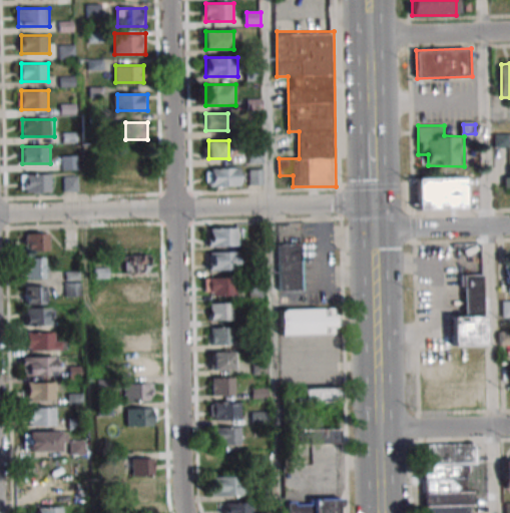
[(264,162),(264,149),(249,149),(249,162),(264,162)]
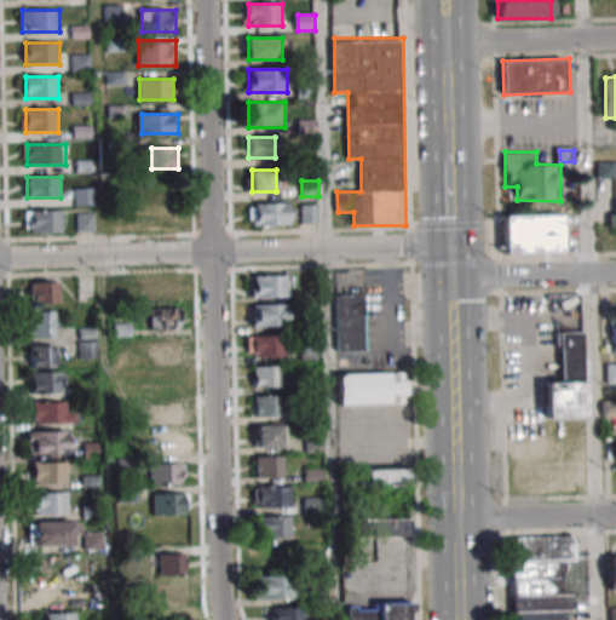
[(78,189),(78,205),(95,205),(95,189),(78,189)]
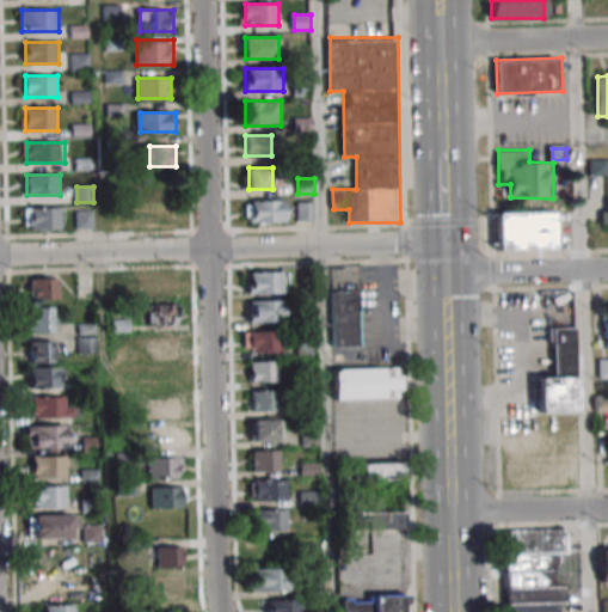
[(288,222),(288,201),(249,201),(249,222),(288,222)]
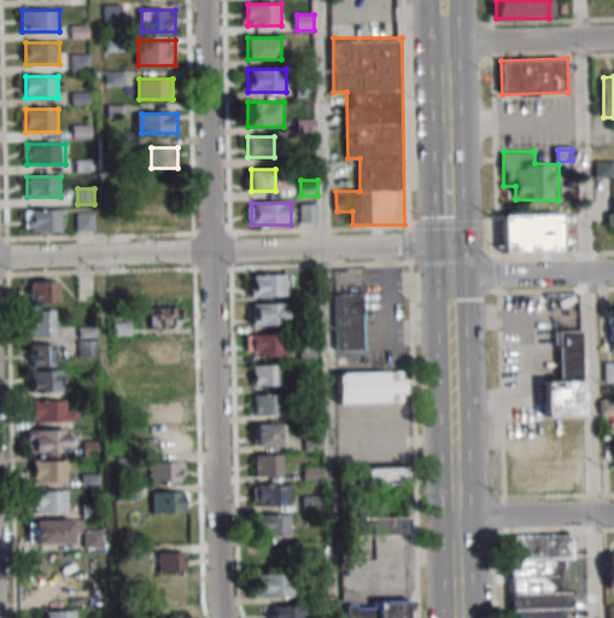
[(302,222),(320,222),(320,205),(302,205),(302,222)]
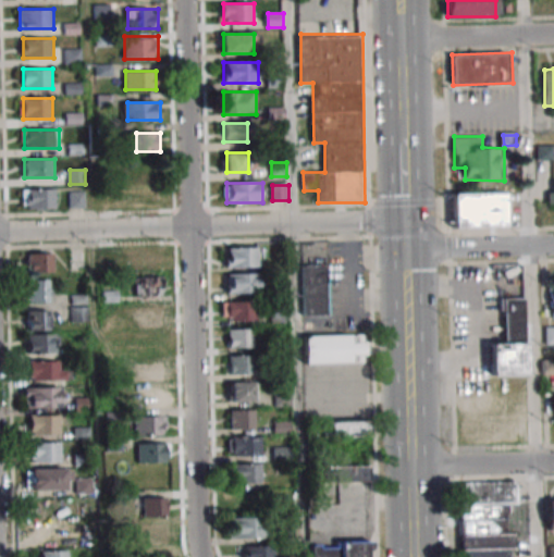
[(24,209),(58,209),(58,189),(24,189),(24,209)]
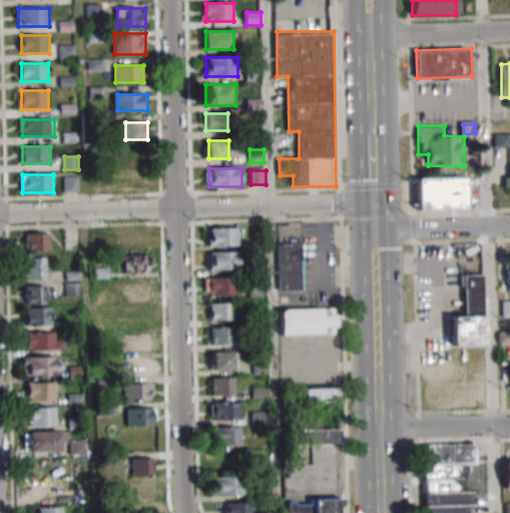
[(80,191),(80,176),(65,176),(65,191),(80,191)]
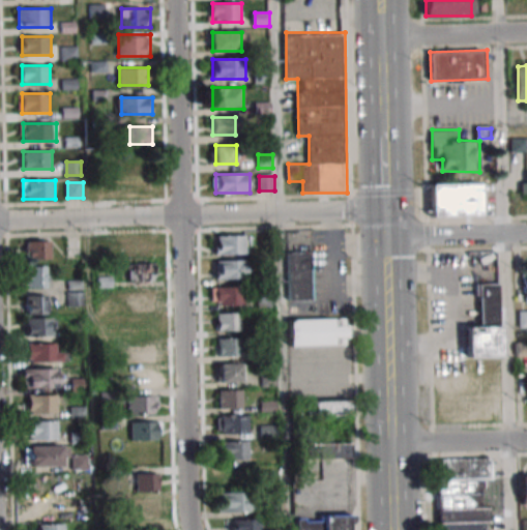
[(432,216),(482,216),(482,184),(432,184),(432,216)]
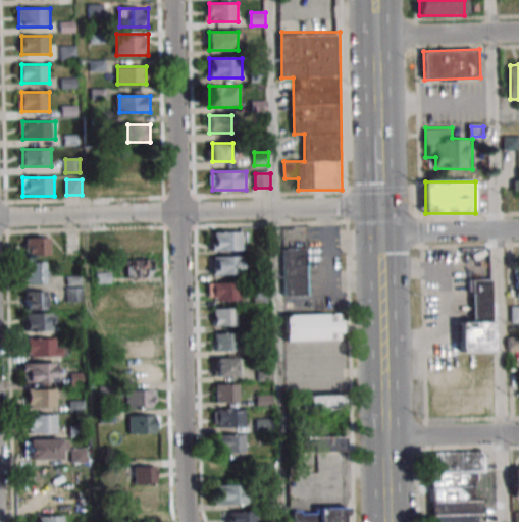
[(244,231),(212,231),(212,251),(244,251),(244,231)]
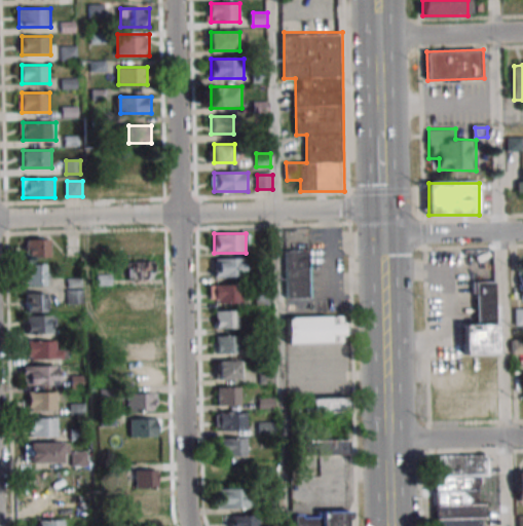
[(26,257),(50,257),(50,239),(26,239),(26,257)]
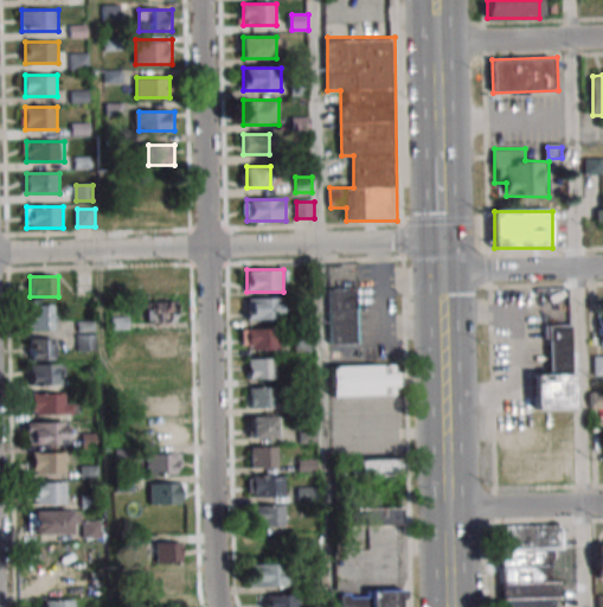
[(357,345),(357,289),(331,289),(331,345),(357,345)]
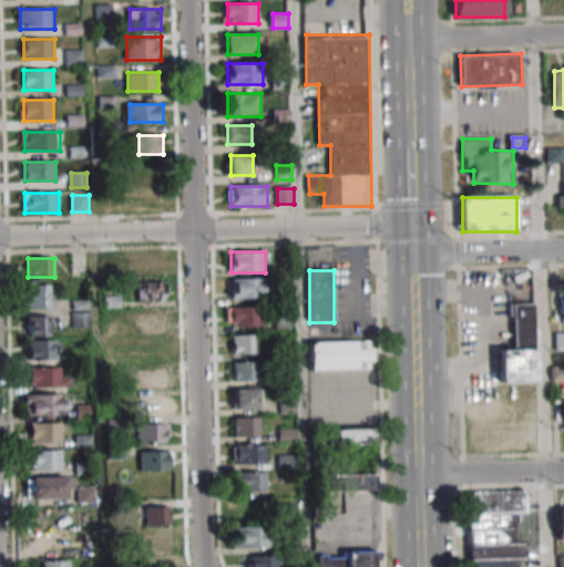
[(264,298),(264,278),(231,278),(231,298),(264,298)]
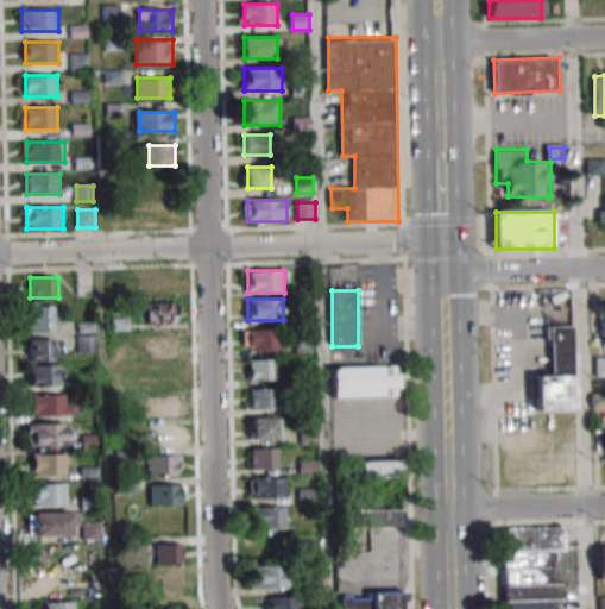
[(183,324),(183,302),(149,302),(149,324),(183,324)]
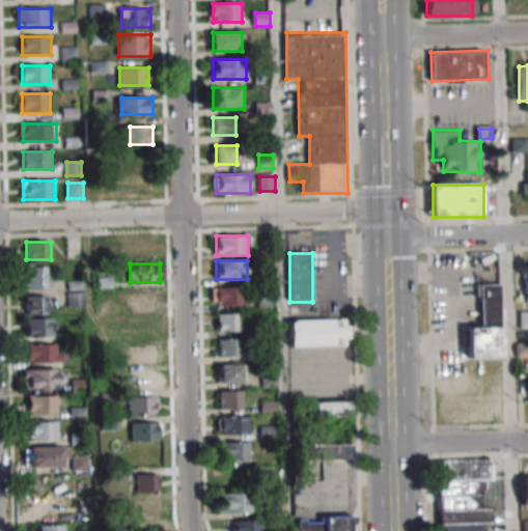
[(49,288),(49,267),(25,267),(25,288),(49,288)]
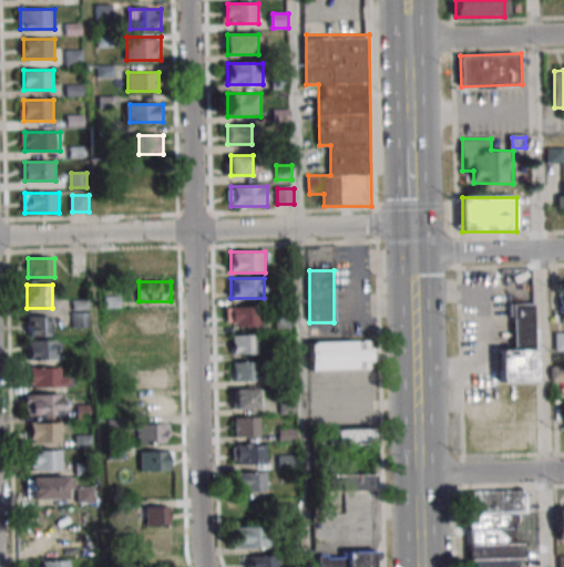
[(74,328),(91,328),(91,310),(90,310),(90,300),(74,300),(74,328)]
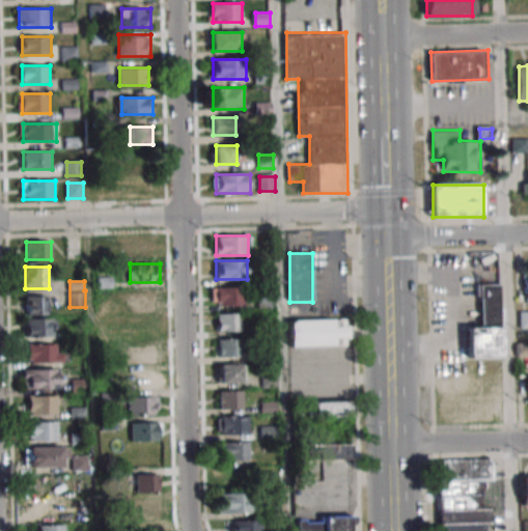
[(468,327),(468,359),(503,358),(502,283),(480,284),(481,327),(468,327)]
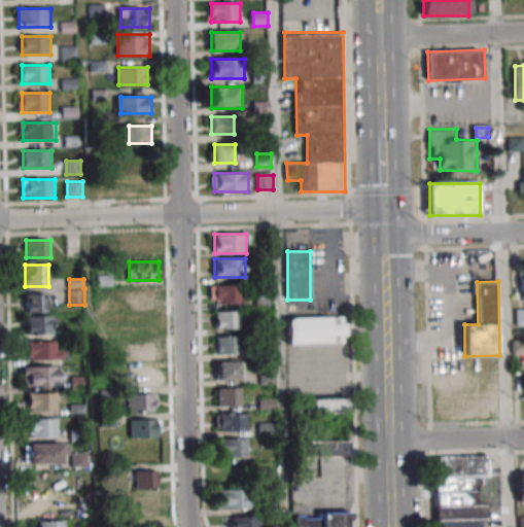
[(244,304),(244,285),(211,285),(211,304),(244,304)]
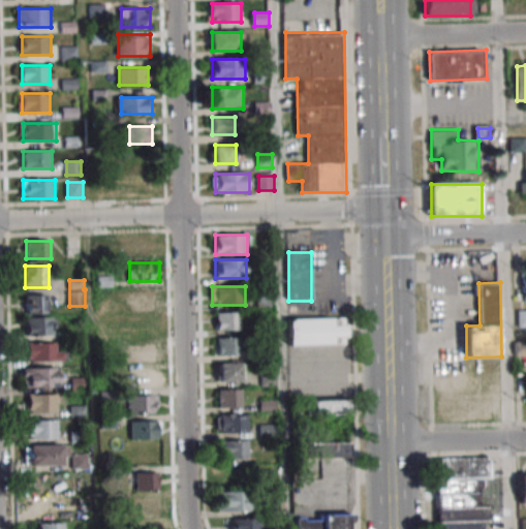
[(131,291),(131,311),(161,311),(161,291),(131,291)]
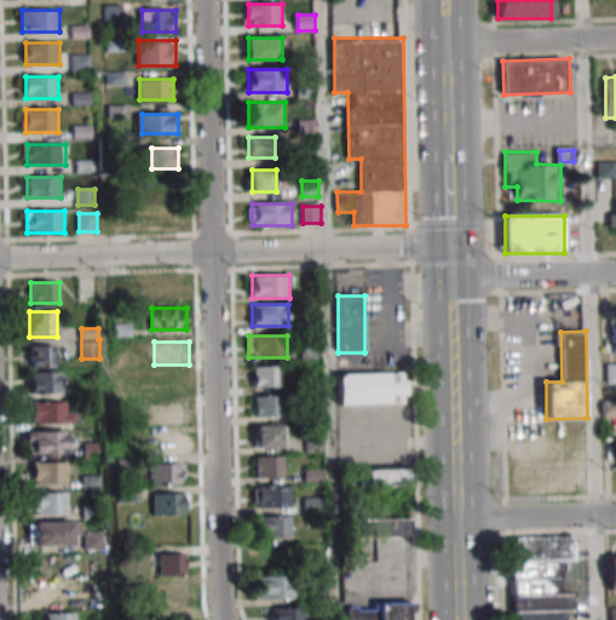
[(57,345),(32,345),(32,367),(57,367),(57,345)]
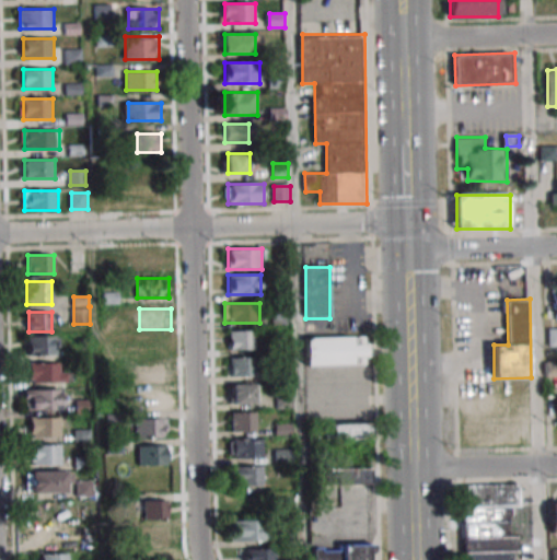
[(255,330),(230,330),(230,350),(255,350),(255,330)]
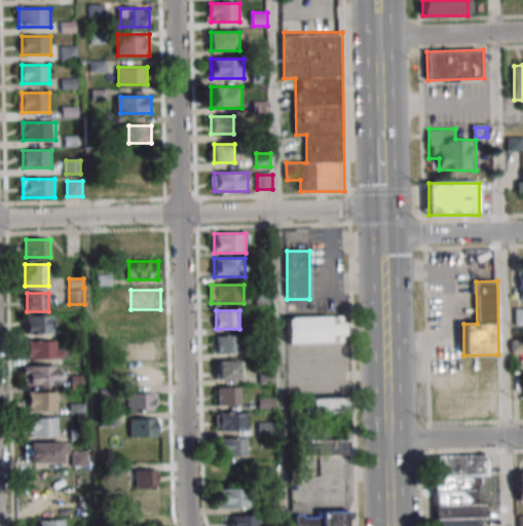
[(57,315),(28,315),(28,334),(57,334),(57,315)]
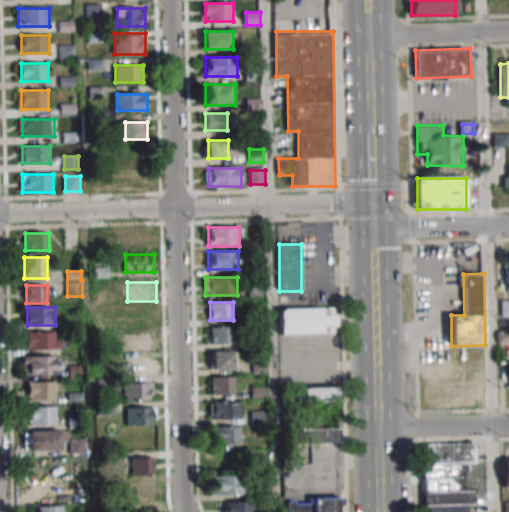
[(154,308),(123,308),(123,325),(154,325),(154,308)]
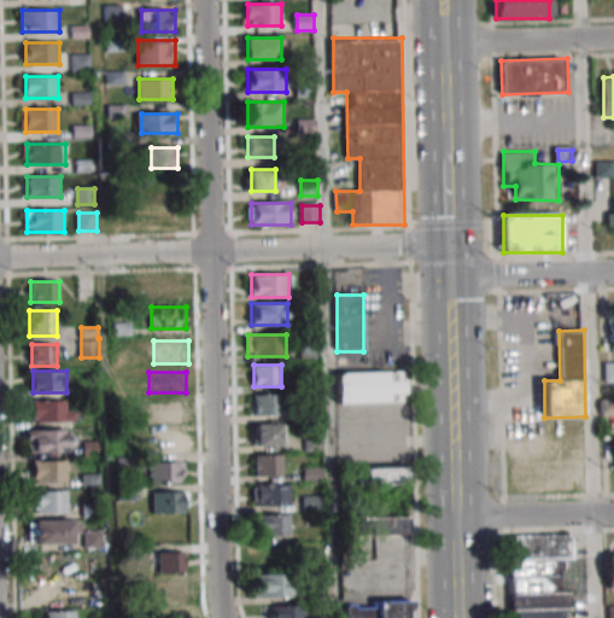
[(339,372),(339,402),(409,402),(409,372),(339,372)]
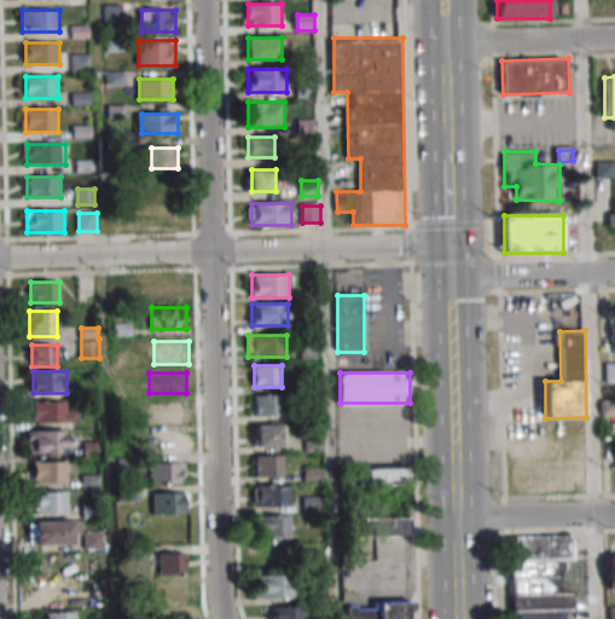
[(256,394),(256,416),(284,416),(284,394),(256,394)]
